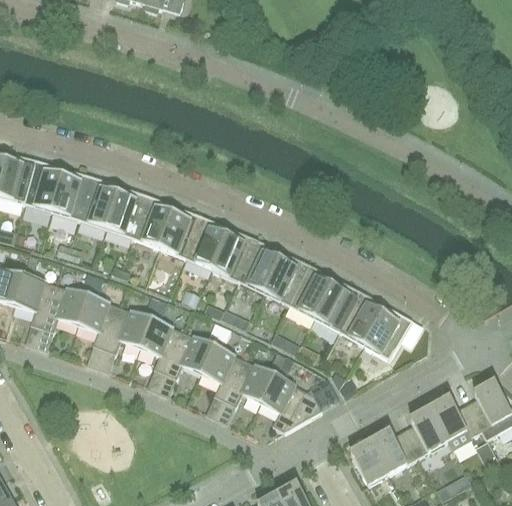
[(138,0),(138,1),(146,3),(145,8),(158,12),(159,7),(162,8),(162,7),(180,12),(183,0),(138,0)]
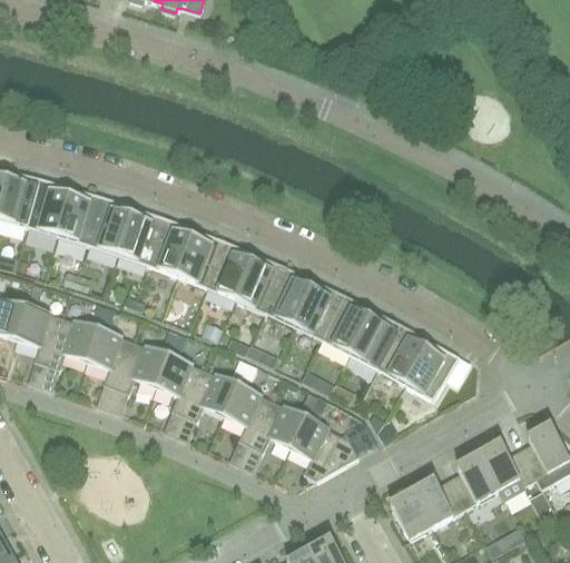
[(0,209),(10,170),(0,167),(0,209)]
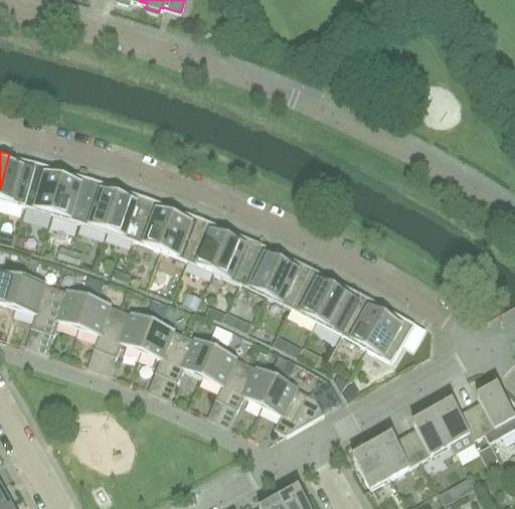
[(0,198),(25,205),(37,161),(9,154),(0,189),(0,198)]
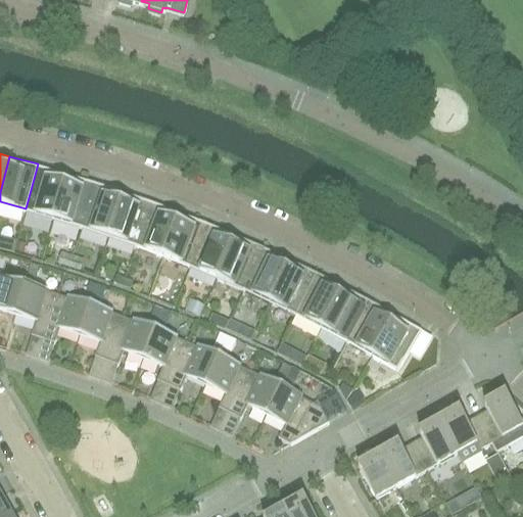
[(54,217),(66,172),(38,163),(26,208),(54,217)]
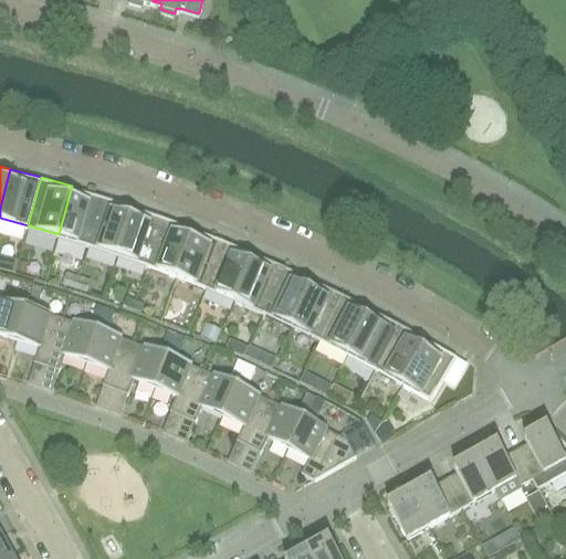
[(88,243),(103,196),(72,186),(59,234),(88,243)]
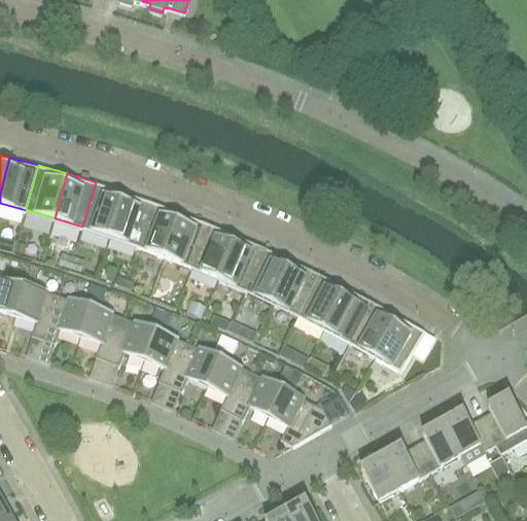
[(110,236),(125,192),(96,182),(82,227),(110,236)]
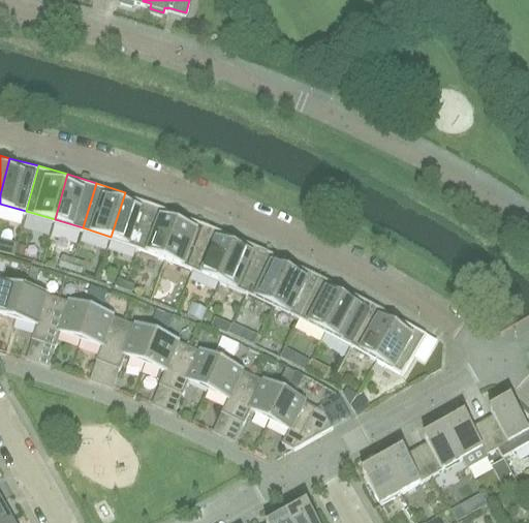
[(137,246),(154,202),(125,192),(111,237),(137,246)]
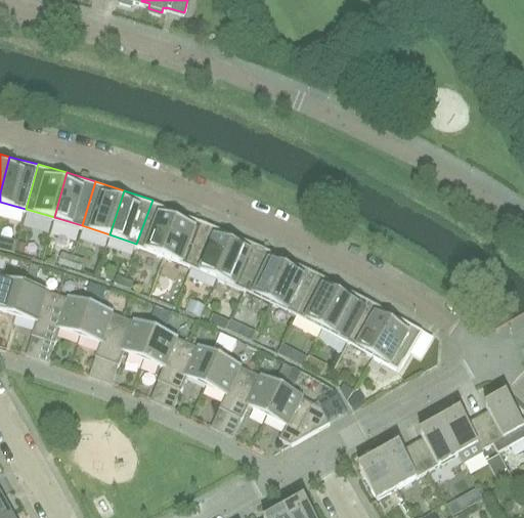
[(164,254),(180,211),(153,200),(136,244),(164,254)]
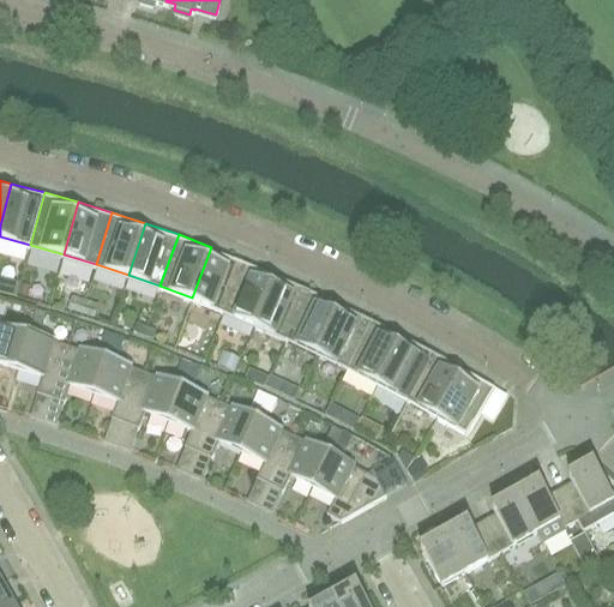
[(223,310),(245,259),(211,247),(192,298),(223,310)]
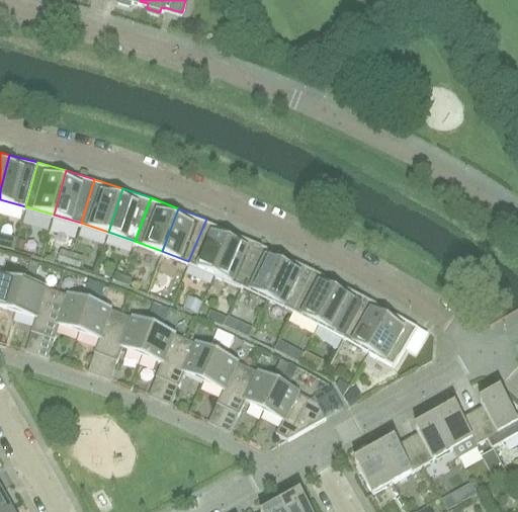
[(216,272),(233,231),(206,219),(188,261),(216,272)]
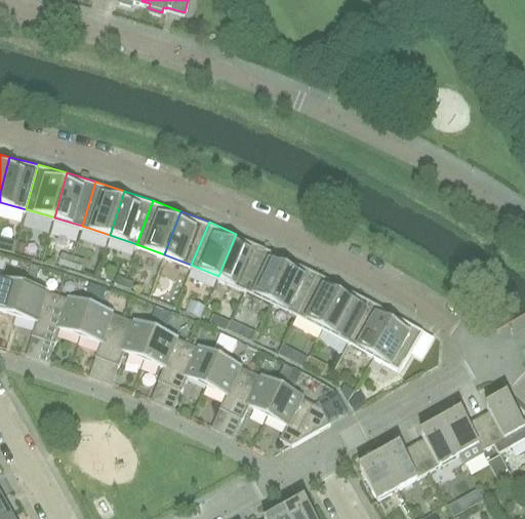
[(245,287),(264,245),(236,234),(218,276),(245,287)]
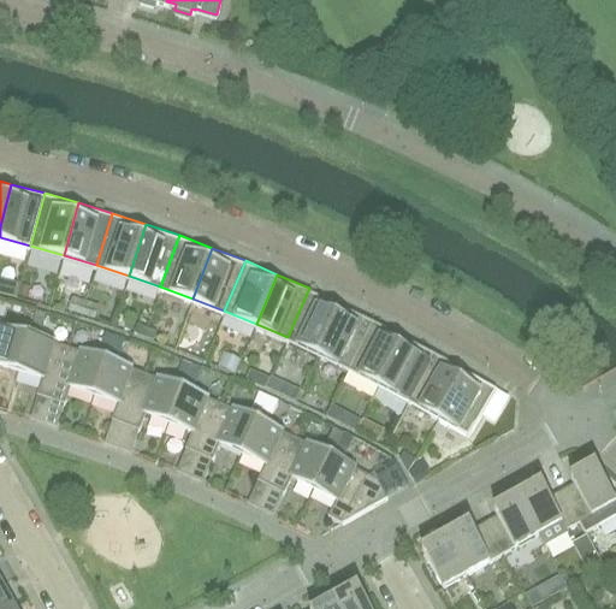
[(22,279),(18,290),(28,293),(30,282),(22,279)]
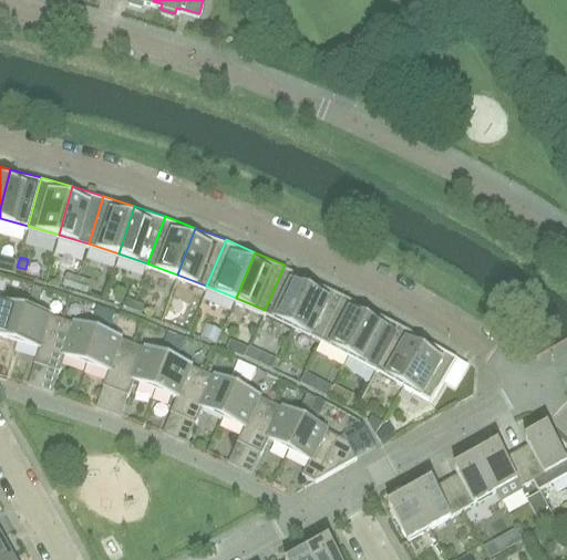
[(292,324),(315,279),(285,265),(265,310),(292,324)]
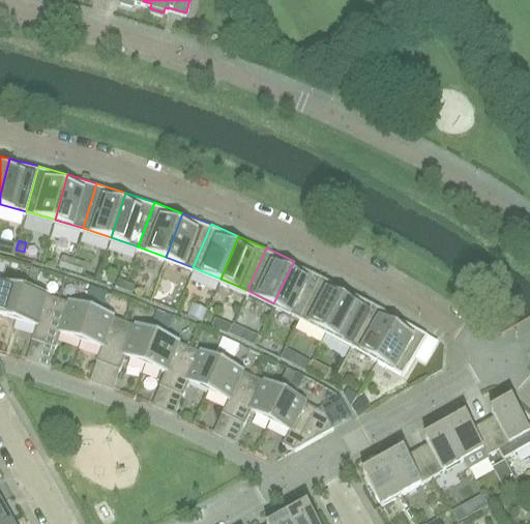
[(58,263),(69,267),(74,256),(62,252),(58,263)]
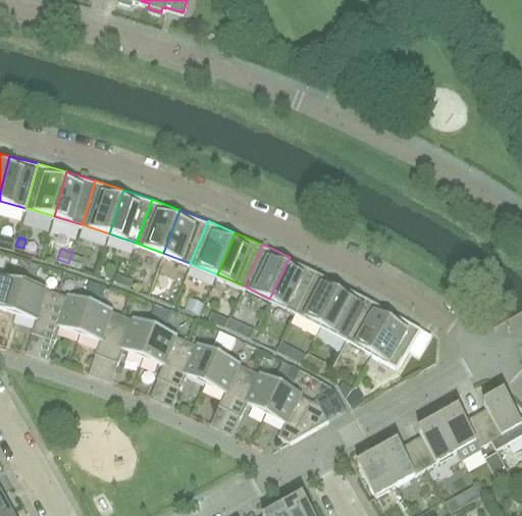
[(72,252),(68,263),(81,266),(84,255),(72,252)]
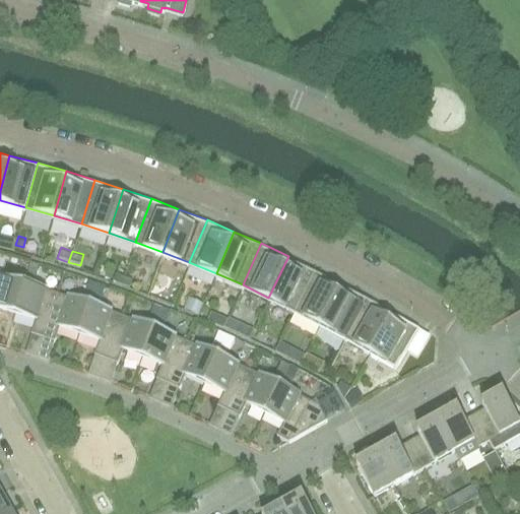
[(295,310),(315,268),(288,256),(268,298),(295,310)]
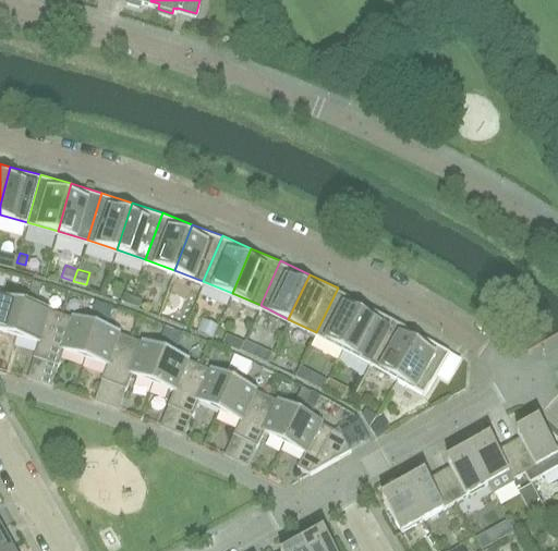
[(39,292),(43,280),(33,277),(29,289),(39,292)]
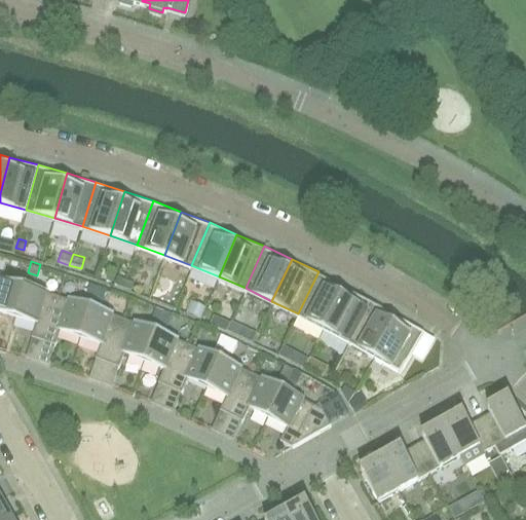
[(324,327),(345,286),(318,271),(298,313),(324,327)]
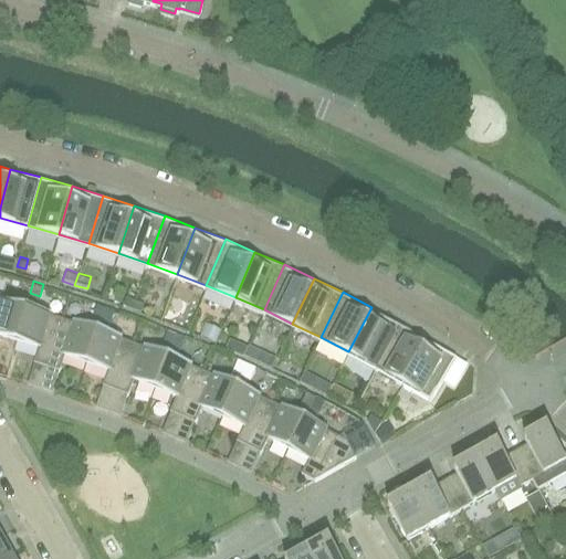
[(132,305),(135,297),(126,294),(123,302),(132,305)]
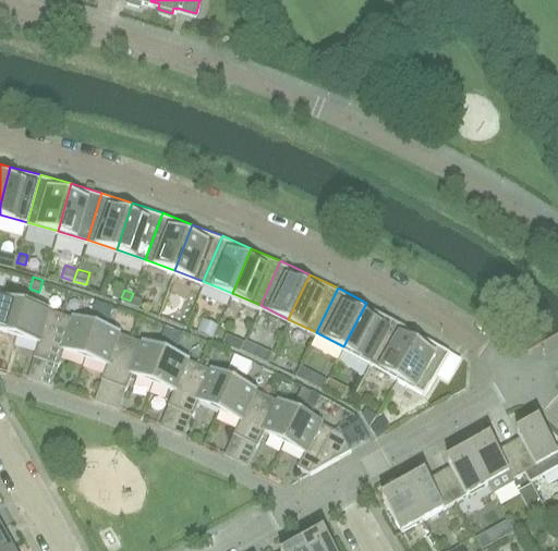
[(0,327),(16,332),(26,298),(3,291),(0,291),(0,327)]
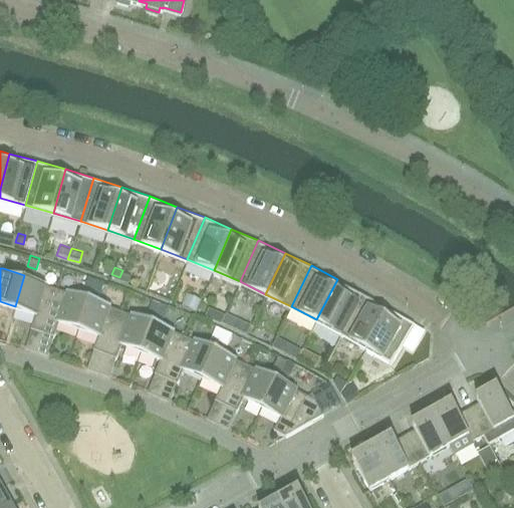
[(131,273),(122,270),(119,277),(129,280),(131,273)]
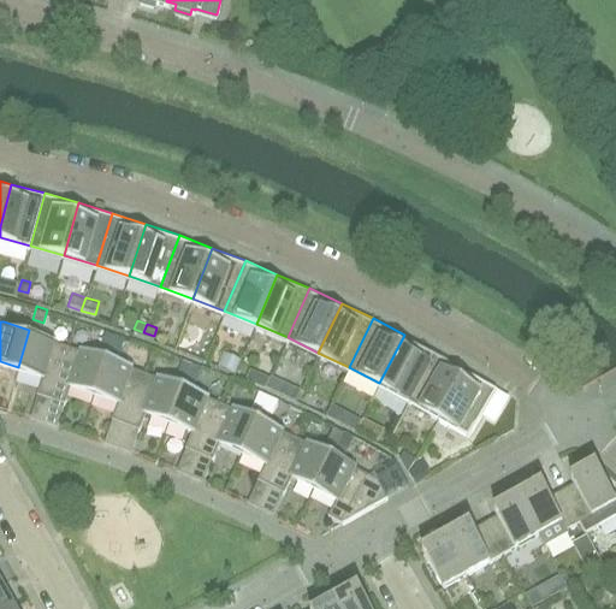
[(101,341),(111,344),(116,331),(106,327),(101,341)]
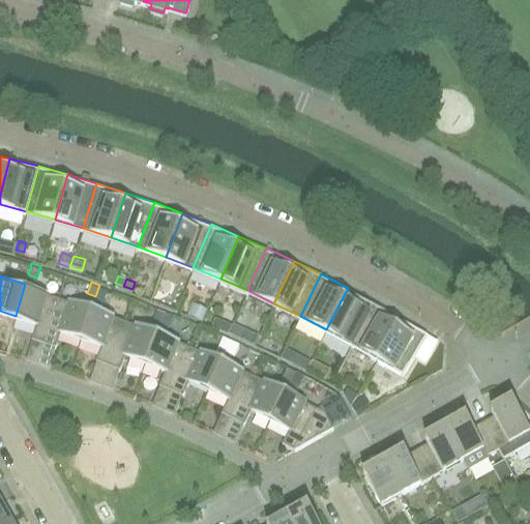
[(45,340),(59,295),(48,291),(48,290),(25,284),(16,316),(36,322),(32,337),(45,340)]
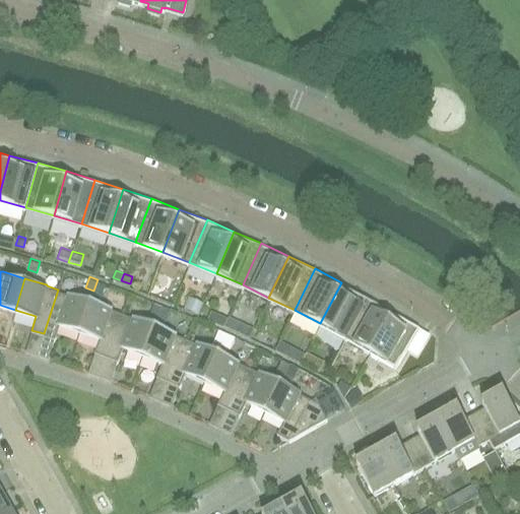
[(106,282),(98,279),(93,291),(102,294),(106,282)]
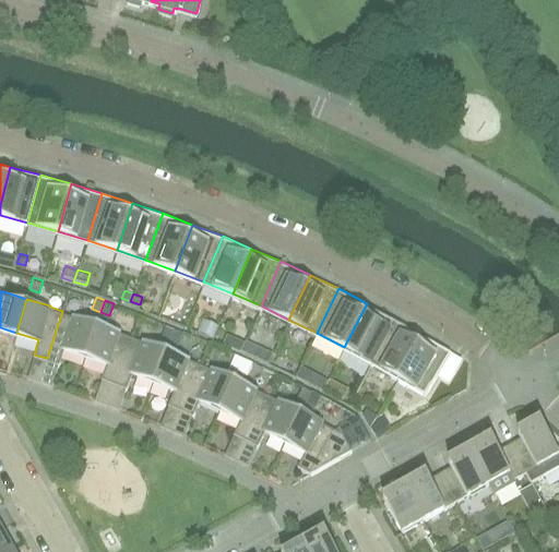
[(371,361),(395,318),(367,303),(344,347),(371,361)]
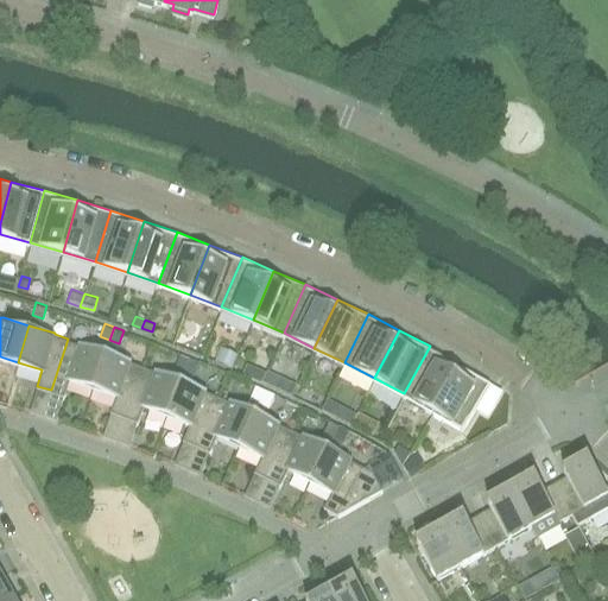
[(94,386),(106,349),(81,341),(80,342),(68,339),(51,390),(65,394),(70,378),(94,386)]
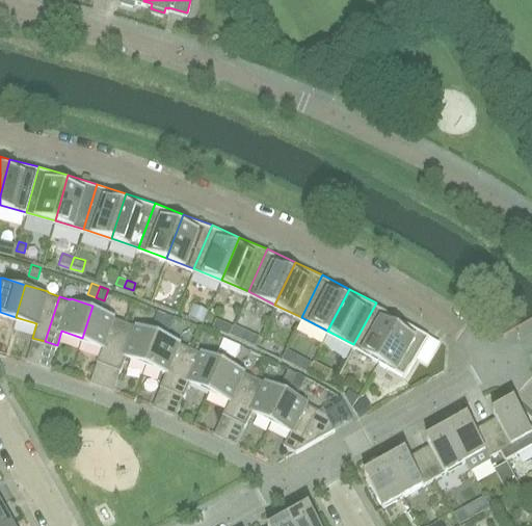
[(193,299),(188,312),(203,318),(208,306),(193,299)]
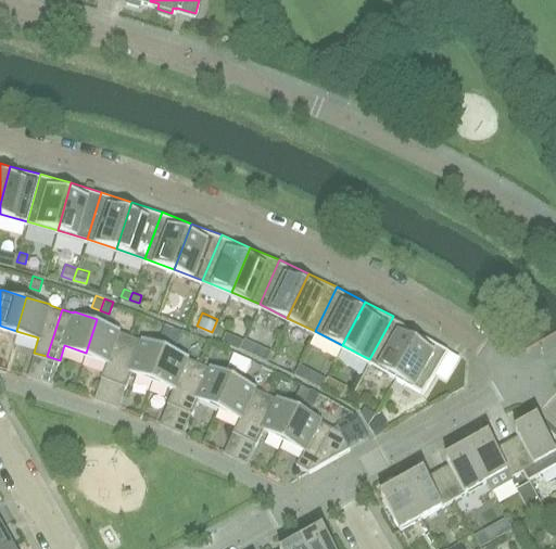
[(396,374),(420,332),(393,316),(369,359),(396,374)]
